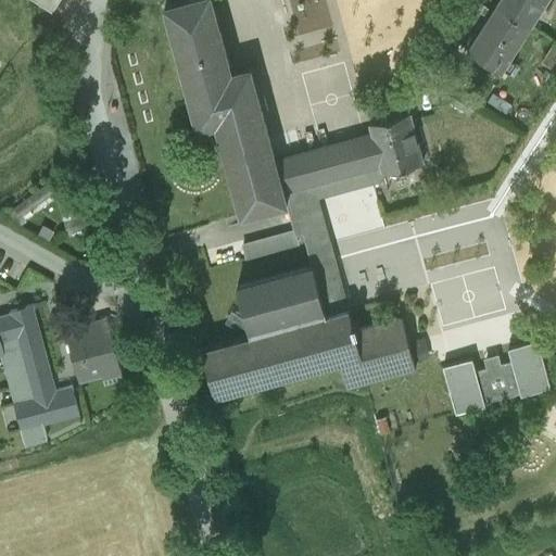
[(36,0),(53,11),(60,0),(36,0)]
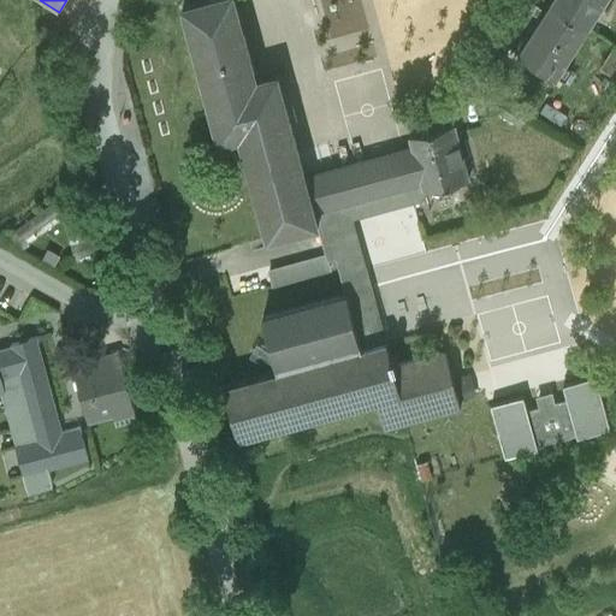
[(258,80),(235,0),(203,0),(183,6),(220,142),(241,137),(268,240),(319,225),(306,176),(278,73),(258,80)]
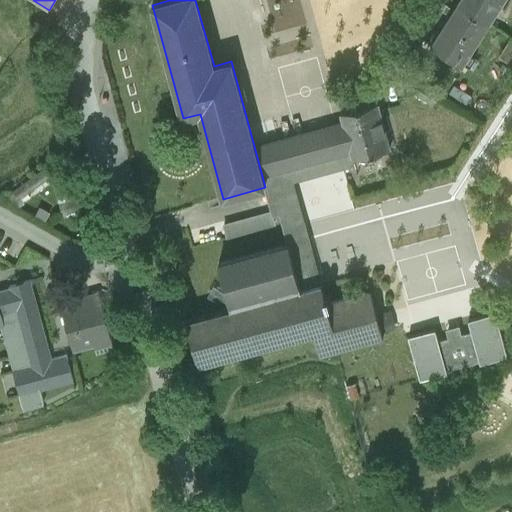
[(459,0),(457,4),(489,24),(504,0),(459,0)]
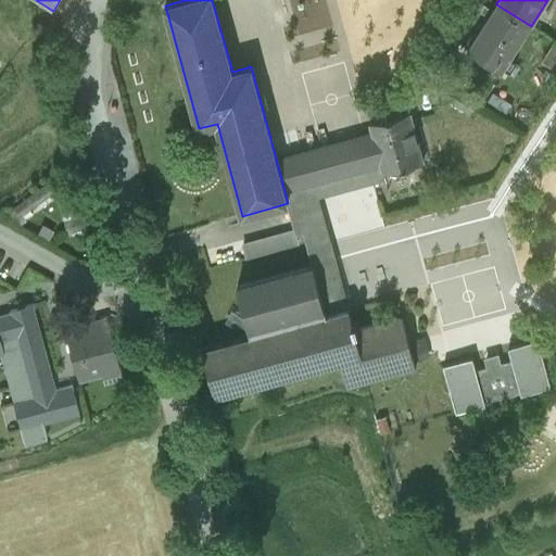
[(531,26),(496,4),(468,49),(503,71),(531,26)]
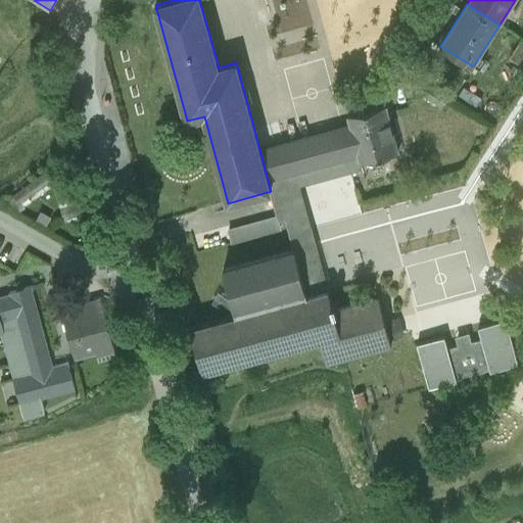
[(522,38),(510,58),(522,66),(522,38)]
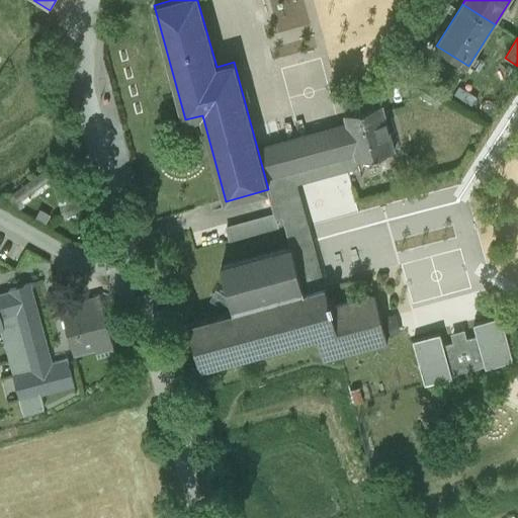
[(347,123),(357,162),(395,152),(382,105),(344,115),(347,123)]
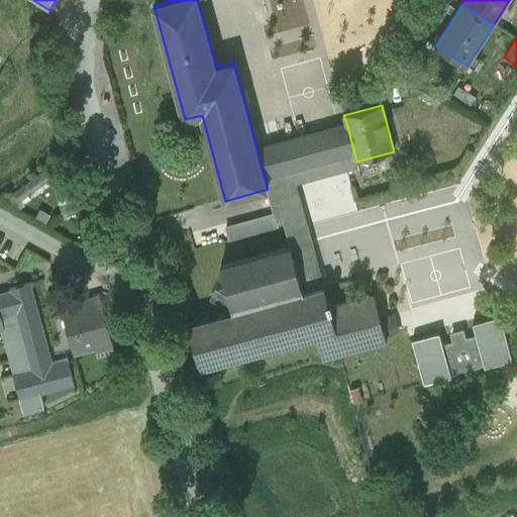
[(346,123),(256,147),(268,189),(276,218),(283,217),(291,246),(303,293),(325,287),(297,184),(349,170),(357,168),(356,162),(346,123)]
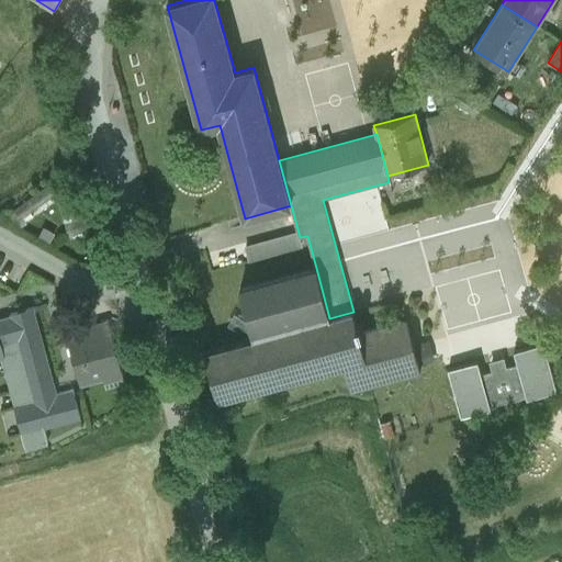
[(329,318),(316,268),(240,289),(254,338),(205,351),(217,398),(344,364),(350,390),(367,385),(420,371),(407,321),(362,333),(360,324),(357,325),(353,312),(329,318)]
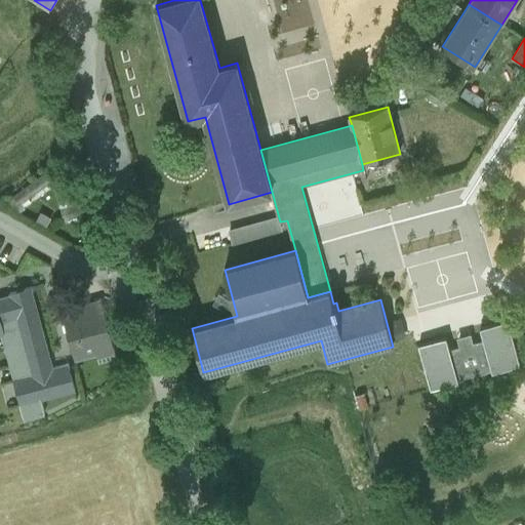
[(74,390),(68,365),(52,369),(31,287),(10,292),(11,294),(0,297),(0,351),(6,350),(13,379),(33,374),(39,399),(74,390)]
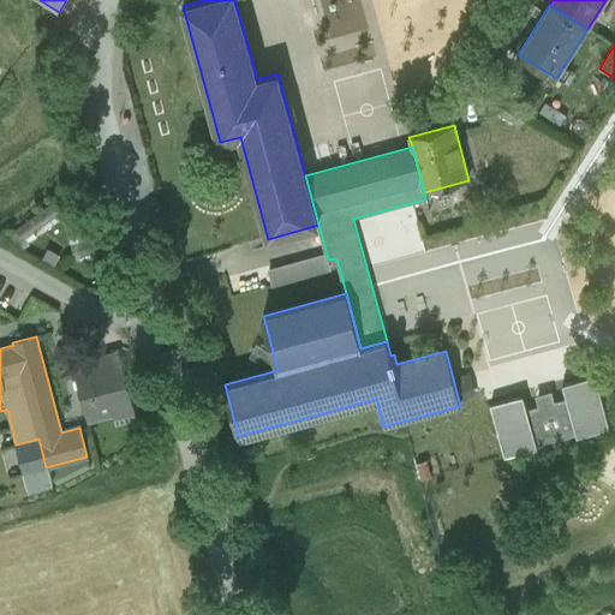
[(133,405),(119,350),(73,363),(89,421),(117,413),(115,410),(133,405)]
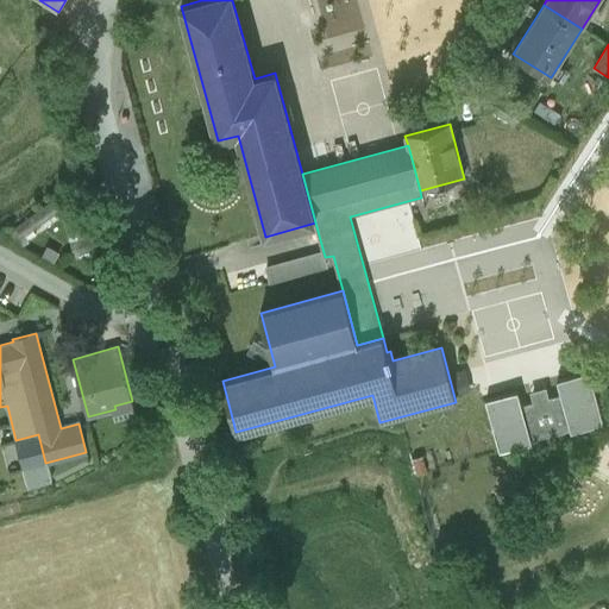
[(518,393),(485,401),(500,452),(532,444),(532,441),(570,429),(571,433),(603,424),(589,372),(557,382),(562,395),(548,399),(547,393),(532,397),(533,402),(521,406),(518,393)]
